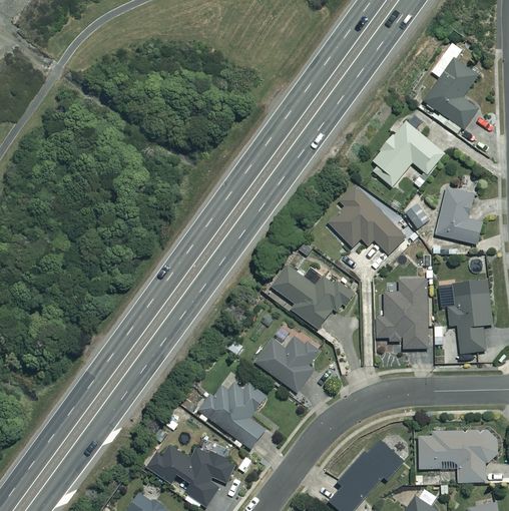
[(461,49),(451,42),(430,71),(439,77),(423,100),(463,128),(477,109),(461,97),(477,74),(455,59),(461,49)]
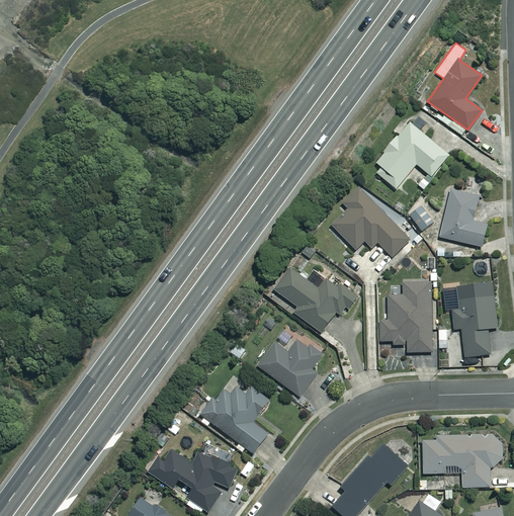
[(448,154),(407,121),(375,162),(380,166),(375,173),(395,188),(415,163),(431,176),(448,154)]
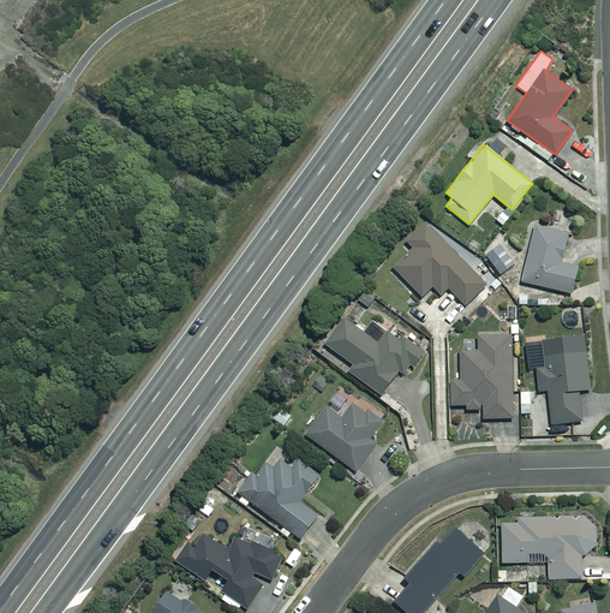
[(484,284),(424,222),(406,240),(412,248),(393,267),(420,296),(431,285),(441,293),(447,287),(464,303),(484,284)]
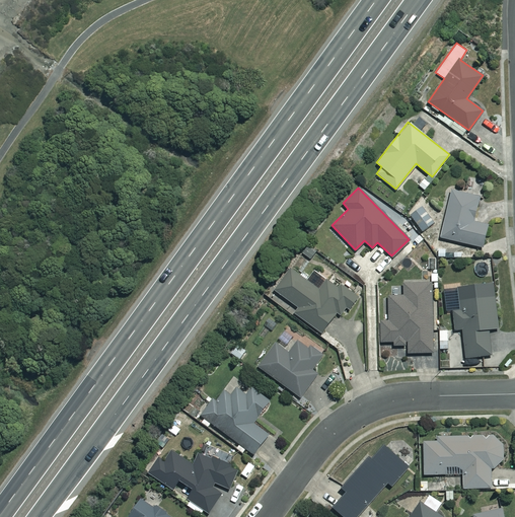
[(479,197),(451,190),(440,237),(483,246),(488,225),(473,221),(479,197)]
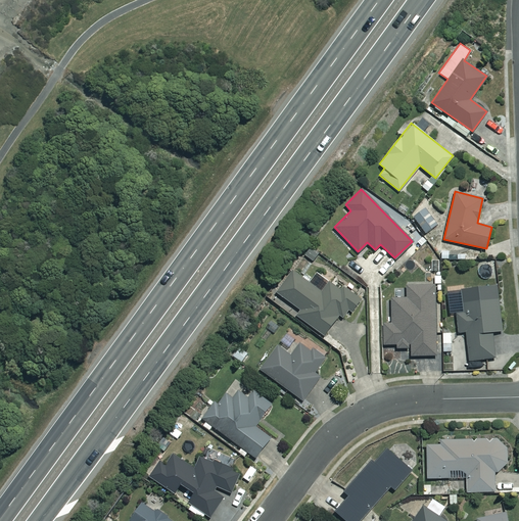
[(435,222),(423,206),(410,219),(422,233),(435,222)]
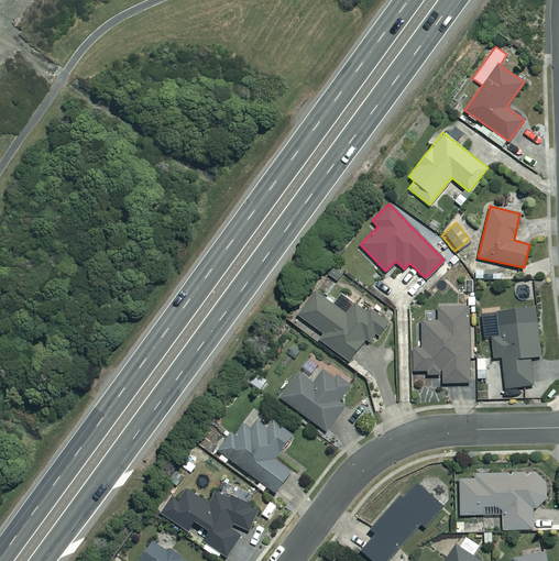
[(377,337),(388,322),(357,299),(346,314),(315,292),(297,315),(324,333),(319,339),(349,361),(371,332),(377,337)]
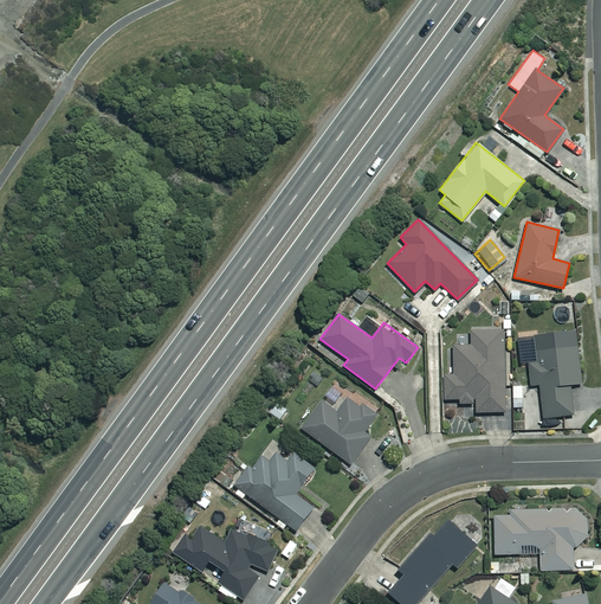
[(503,329),(471,331),(471,345),(452,345),(453,374),(444,374),(445,399),(459,399),(459,403),(476,403),(476,412),(505,411),(503,329)]
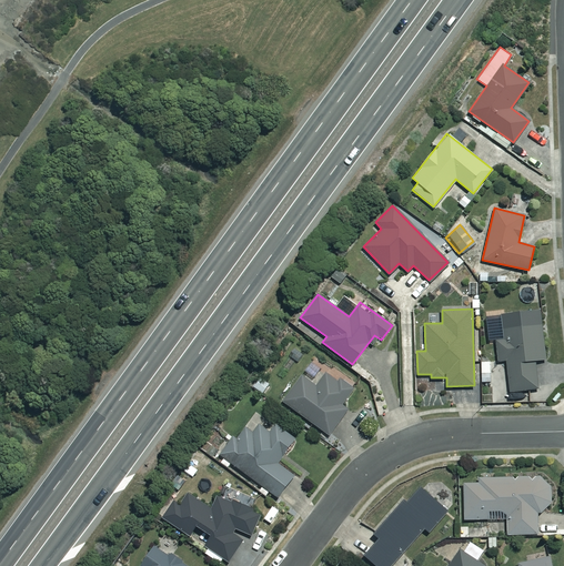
[(530,321),(529,312),(501,315),(503,339),(495,339),(497,361),(506,361),(509,391),(537,388),(534,361),(544,360),(541,321),(530,321)]
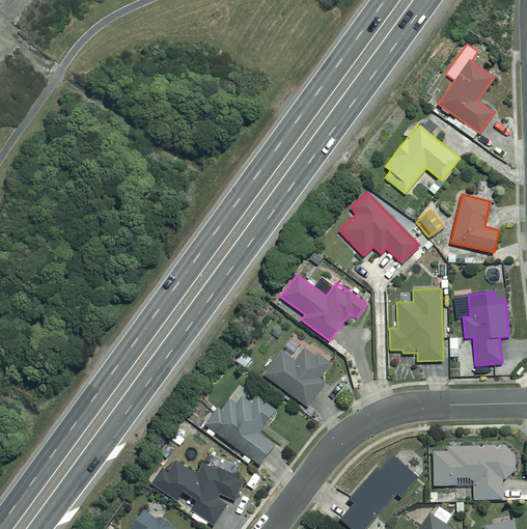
[(456,337),(448,337),(449,356),(458,356),(456,337)]
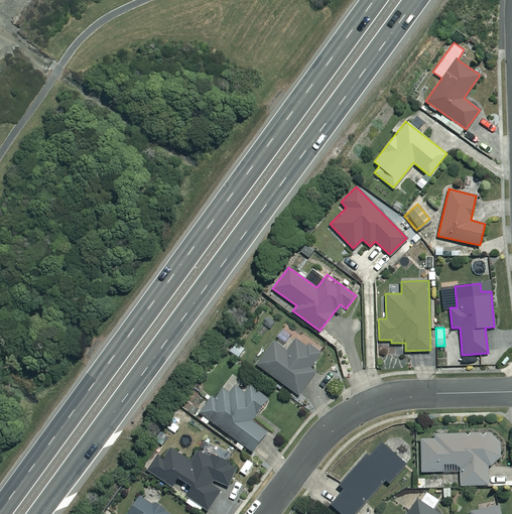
[(256,364),(298,394),(325,356),(308,345),(306,347),(294,339),(286,351),(272,341),(256,364)]
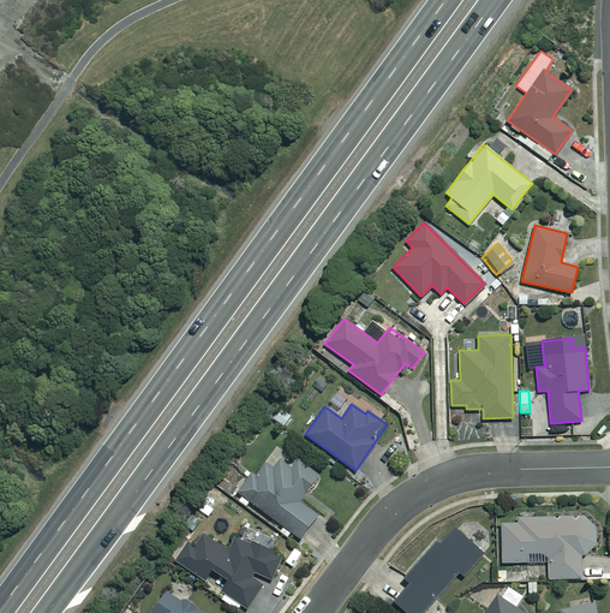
[(281,408),(271,418),(282,426),(291,415),(281,408)]
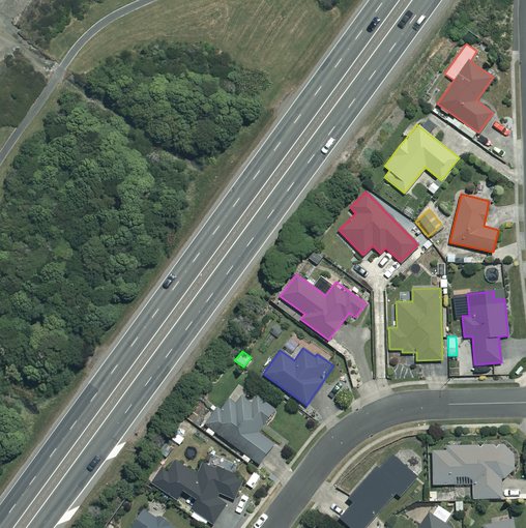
[(257,397),(251,404),(234,391),(221,411),(216,408),(205,423),(259,464),(274,443),(258,432),(274,409),(257,397)]
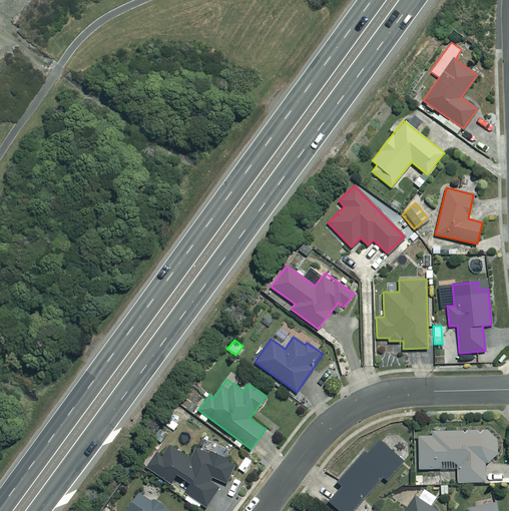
[(433,431),(433,435),(418,436),(419,469),(457,468),(457,482),(484,481),(484,461),(496,461),(495,430),(433,431)]
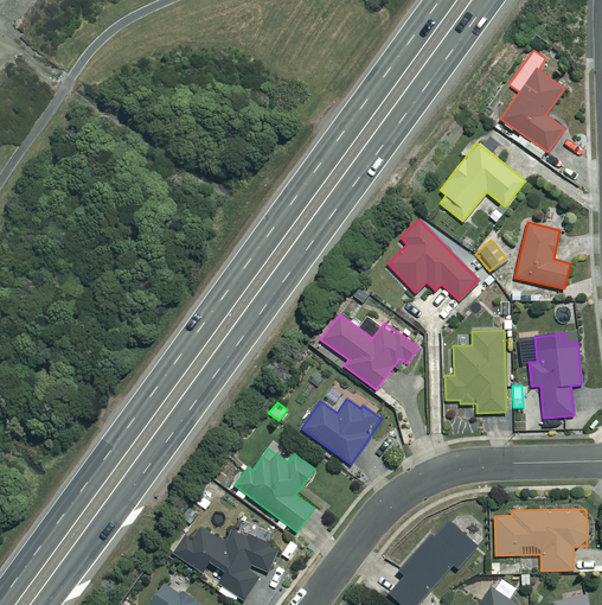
[(414,604),(454,562),(459,567),(479,545),(450,520),(434,537),(431,536),(399,571),(405,575),(389,593),(402,604),(414,604)]
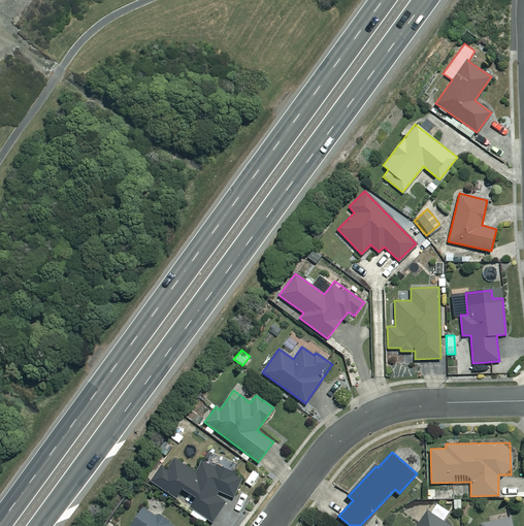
[(191,507),(213,521),(228,495),(231,497),(242,479),(219,464),(216,468),(203,460),(196,472),(173,458),(166,469),(160,465),(150,482),(172,495),(174,491),(194,503),(191,507)]
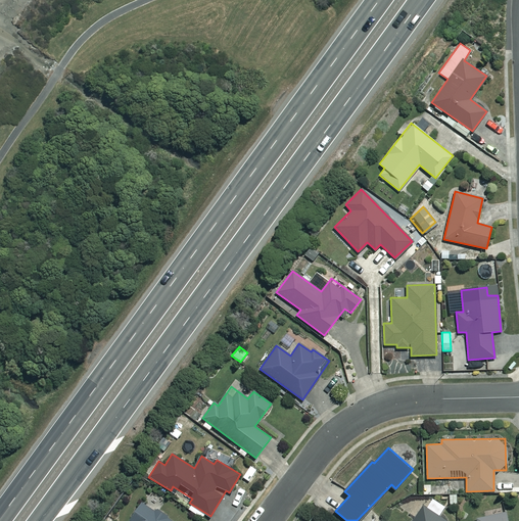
[(153,511),(142,503),(128,520),(173,520),(155,508),(153,511)]
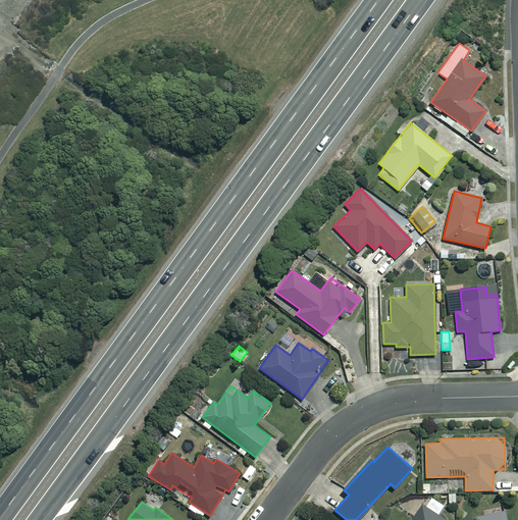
[(445,519),(421,504),(410,519),(445,519)]
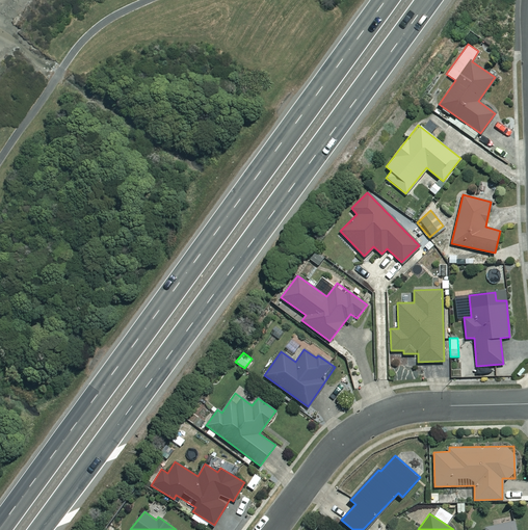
[(513,529),(512,521),(484,527),(484,529),(513,529)]
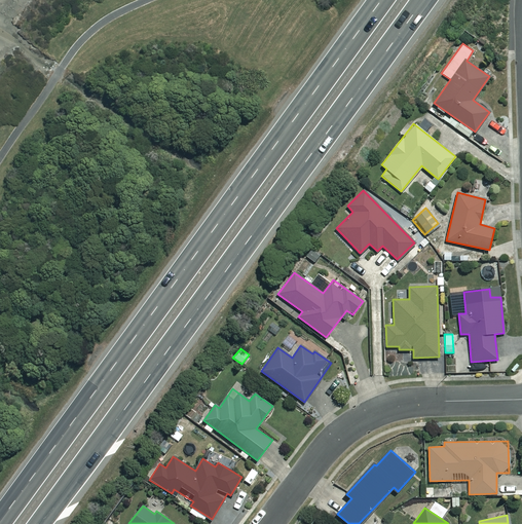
All buildings are outlined.
